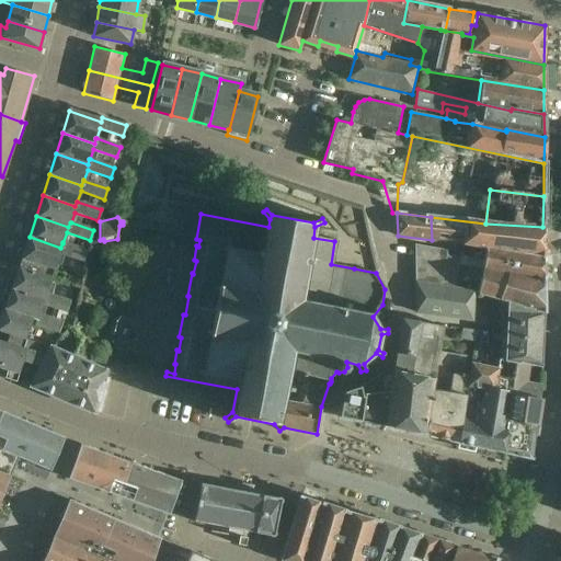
[(431,217),(432,240),(465,243),(464,244),(485,249),(542,256),(542,227),(485,224),(431,217)]
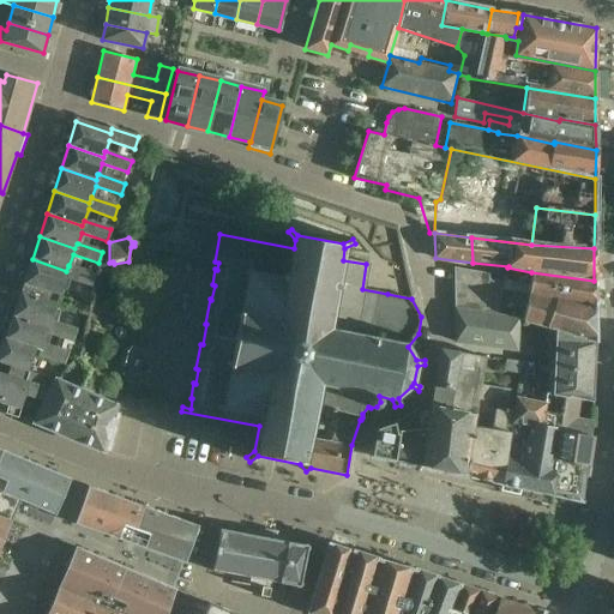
[(79,270),(68,266),(68,265),(66,271),(32,259),(22,293),(56,305),(66,278),(74,281),(79,270)]
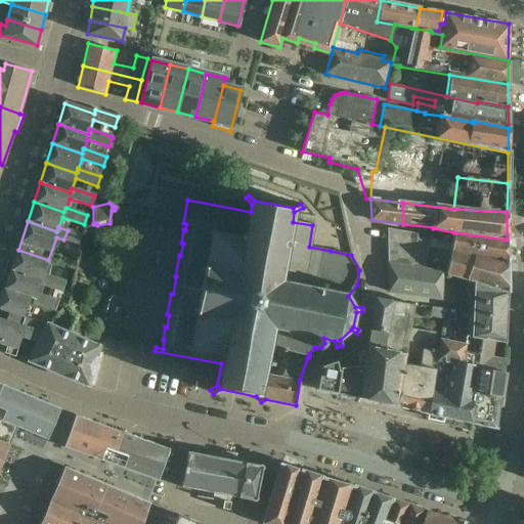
[(388,250),(415,254),(417,239),(418,233),(388,228),(388,250)]
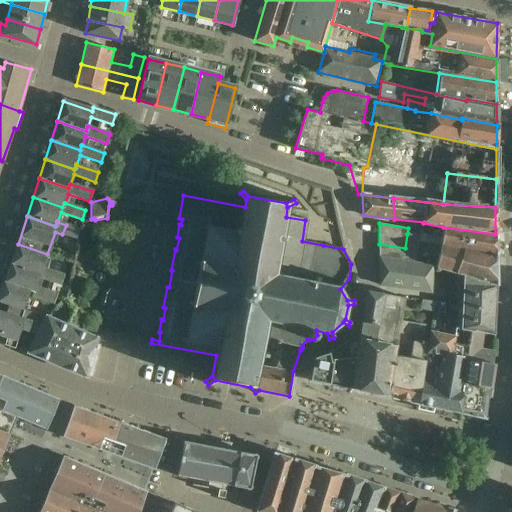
[(500,256),(501,235),(495,234),(443,227),(442,238),(419,234),(419,235),(418,242),(441,245),(495,255),(500,256)]
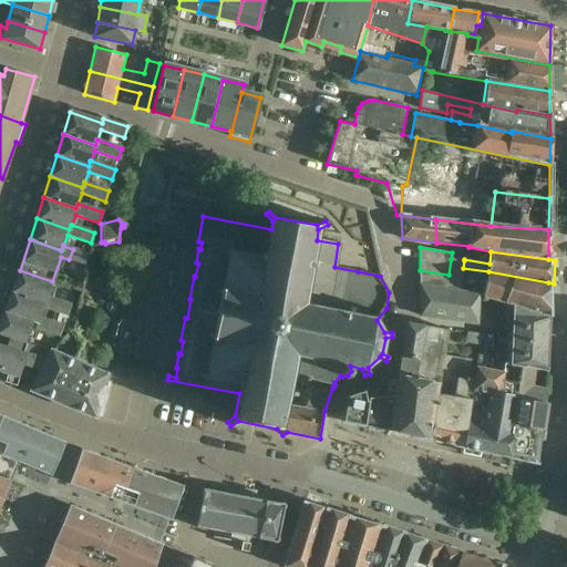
[(449,275),(446,288),(460,290),(463,268),(464,260),(451,259),(449,275)]
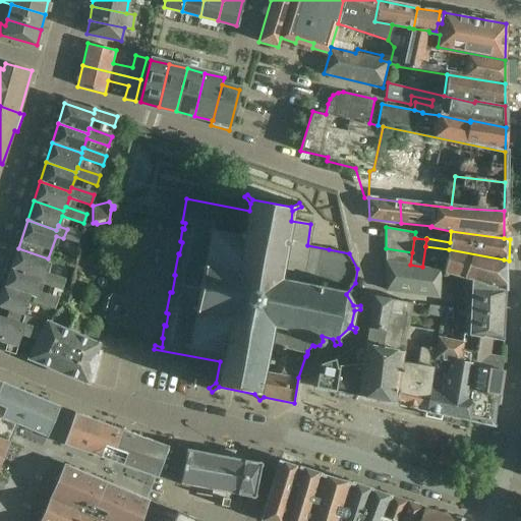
[(44,271),(48,258),(18,248),(11,269),(41,278),(40,282),(59,289),(63,278),(44,271)]
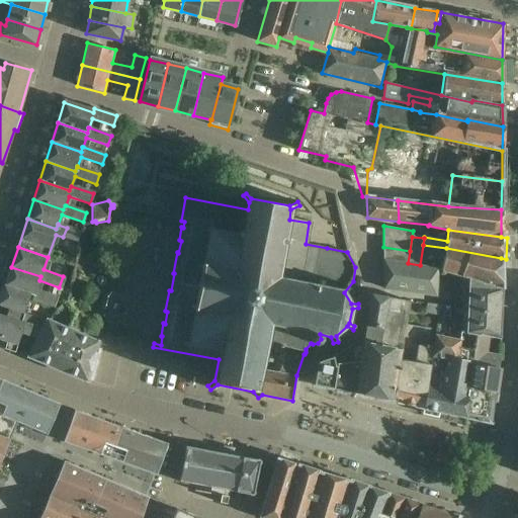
[(410,251),(383,247),(383,260),(408,263),(410,251)]
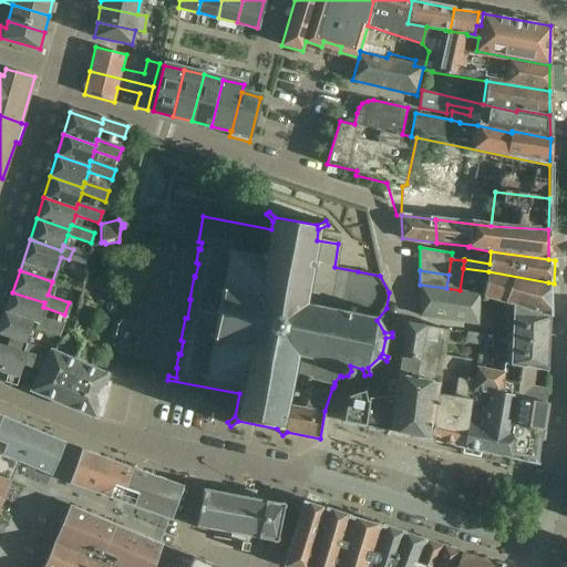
[(511,303),(549,316),(548,282),(488,271),(484,296),(511,303)]
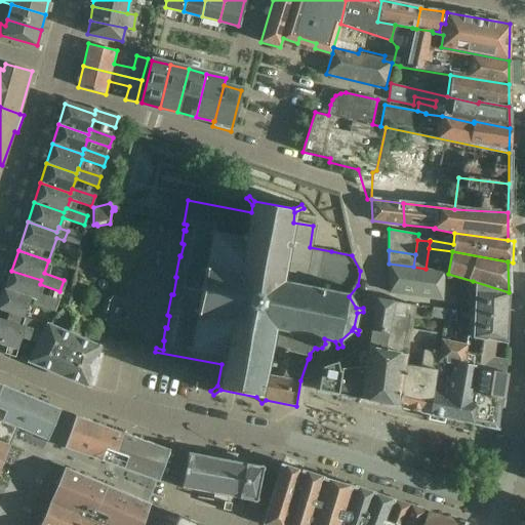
[(413,267),(389,264),(389,293),(443,300),(442,304),(455,306),(456,278),(444,275),(444,272),(426,269),(413,267)]
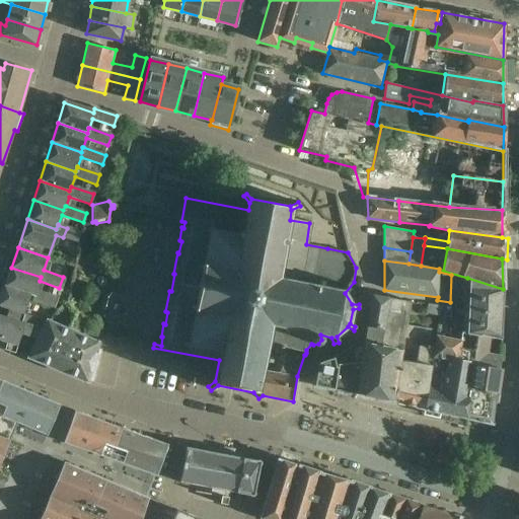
[(11,268),(4,286),(30,295),(33,296),(31,300),(32,300),(53,307),(56,297),(36,290),(40,281),(41,277),(11,268)]
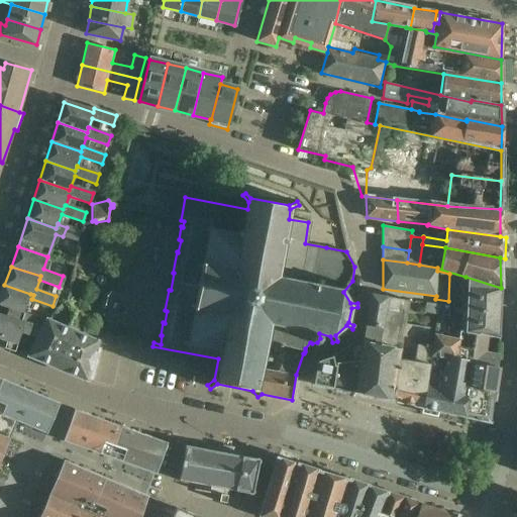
[(499,337),(501,288),(466,277),(459,332),(479,334),(486,335),(499,337)]
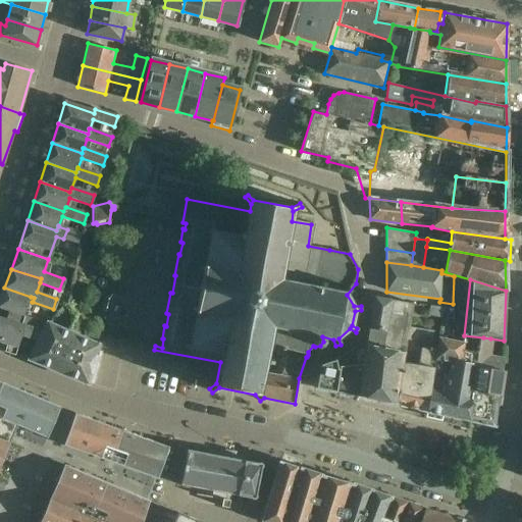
[(4,288),(0,299),(0,317),(44,331),(48,324),(28,316),(33,302),(32,302),(34,298),(31,297),(4,288)]
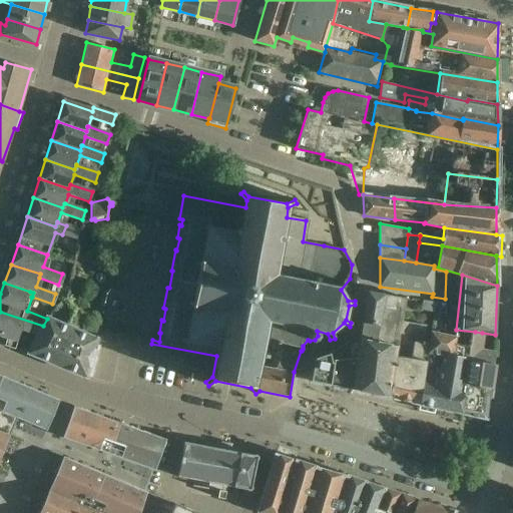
[(390,398),(402,322),(406,299),(368,292),(361,334),(337,349),(340,360),(356,358),(353,391),(390,398)]
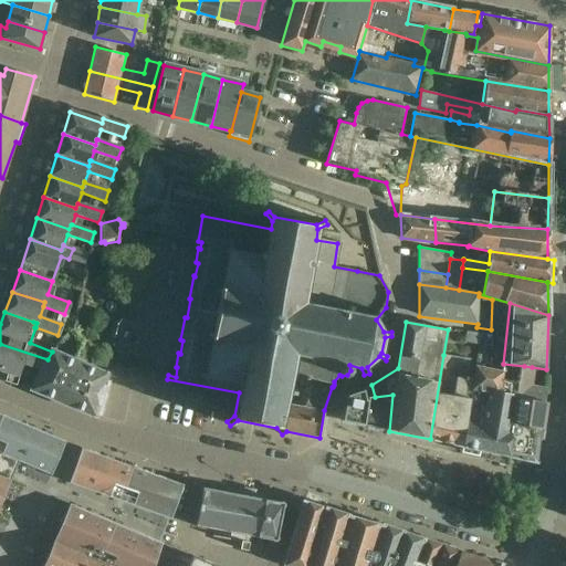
[(48,359),(0,344),(0,379),(16,386),(23,364),(41,371),(43,367),(48,359)]
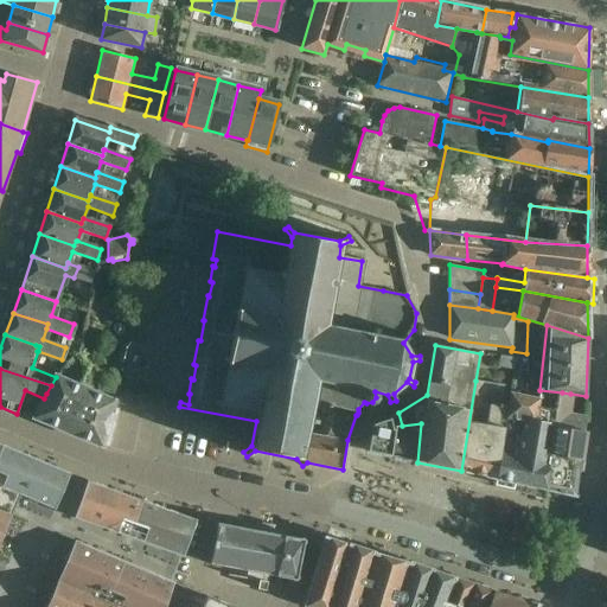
[(115,400),(57,375),(56,377),(51,385),(46,394),(44,398),(33,419),(102,446),(115,400)]
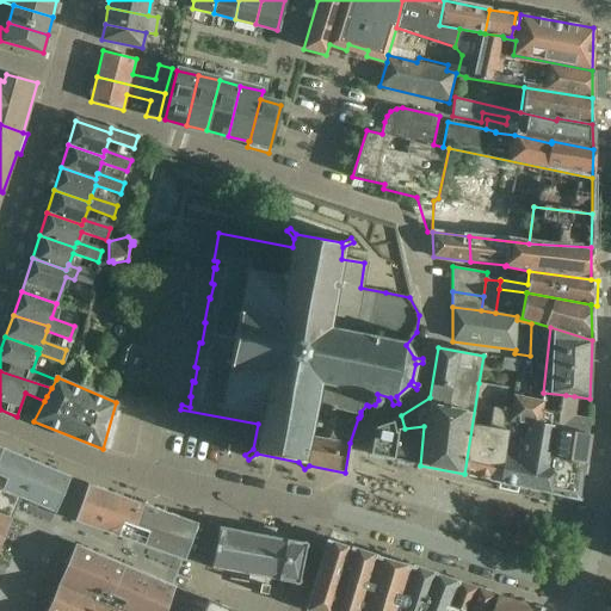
[(464,474),(500,482),(512,408),(505,407),(507,388),(479,383),(464,474)]
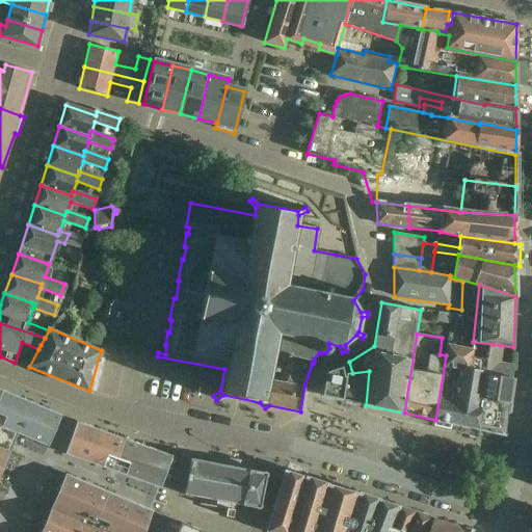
[(29,367),(38,349),(22,342),(15,363),(29,367)]
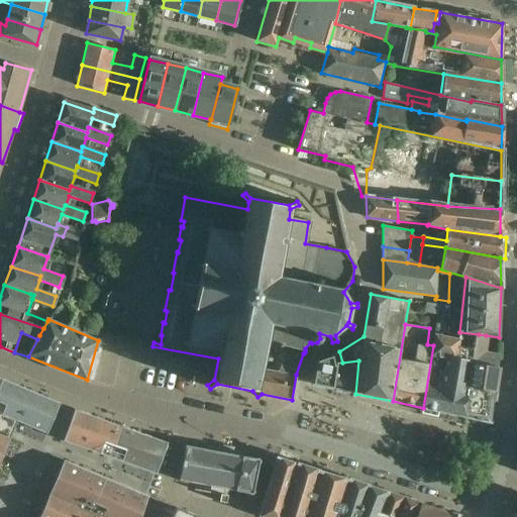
[(438,411),(463,416),(468,393),(466,391),(467,386),(475,335),(478,336),(479,334),(459,332),(458,341),(457,348),(456,348),(455,359),(447,357),(438,411)]
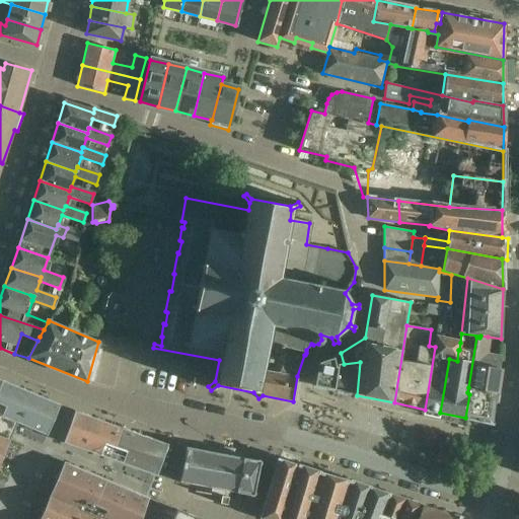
[(496,392),(501,359),(485,356),(488,337),(480,336),(479,338),(476,337),(468,387),(496,392)]
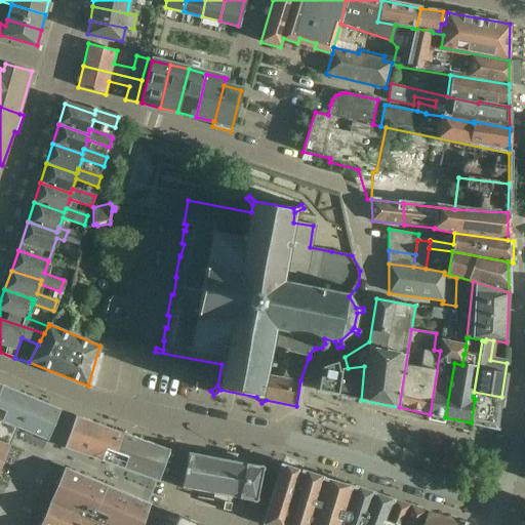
[(465,354),(466,347),(441,342),(440,351),(430,414),(445,417),(454,363),(462,365),(463,354),(465,354)]
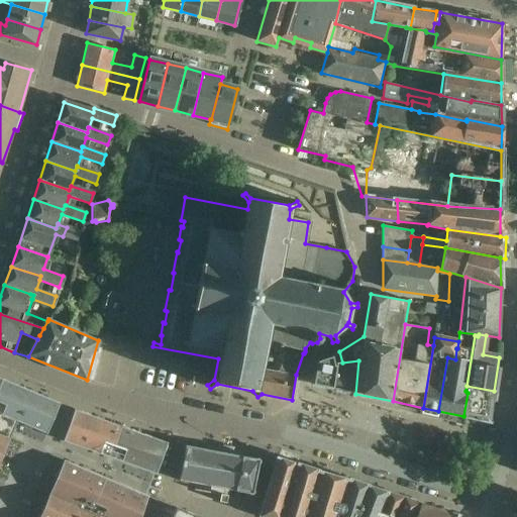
[(342,363),(339,351),(331,356),(333,367),(335,367),(332,388),(355,394),(358,360),(342,363)]
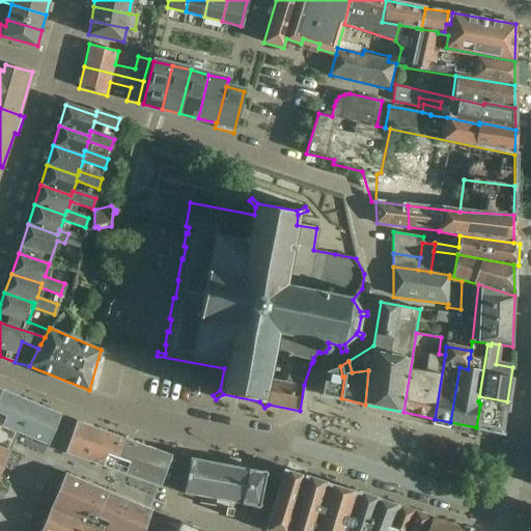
[(341,398),(344,376),(342,376),(340,366),(326,371),(320,395),(341,399),(341,398)]
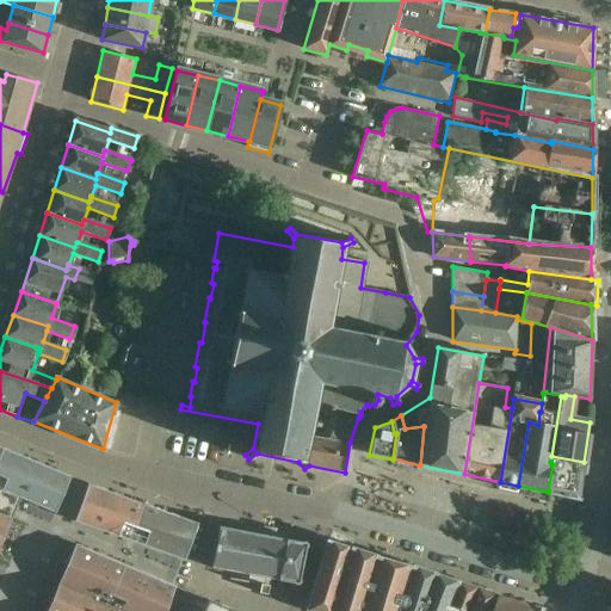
[(69,476),(0,446),(0,610),(235,610),(215,603),(173,585),(181,560),(184,561),(197,523),(87,485),(86,487),(68,480),(69,476)]
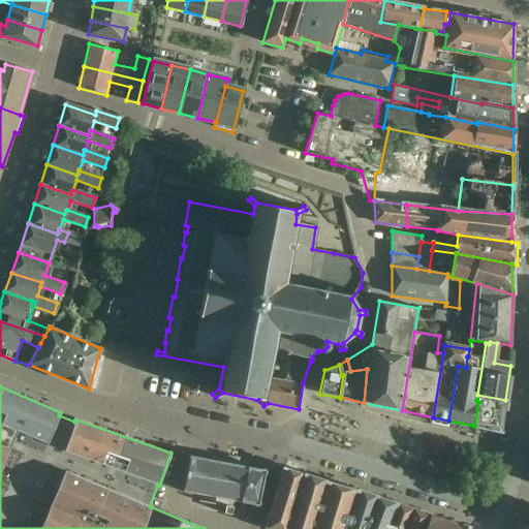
[(501,432),(505,400),(477,395),(476,400),(478,402),(474,426),(501,432)]
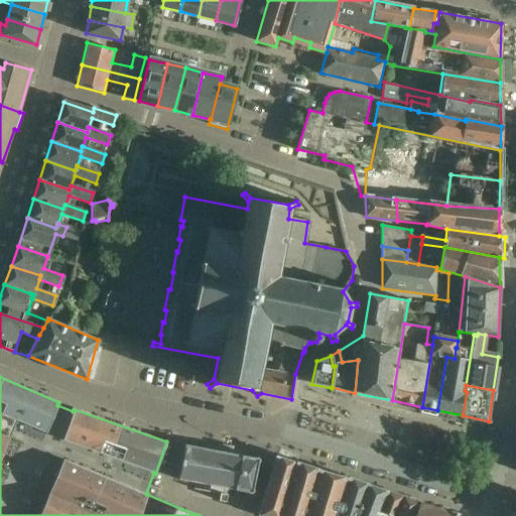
[(258,460),(184,444),(177,480),(211,486),(210,492),(220,494),(219,501),(226,502),(228,489),(251,493),(258,460)]
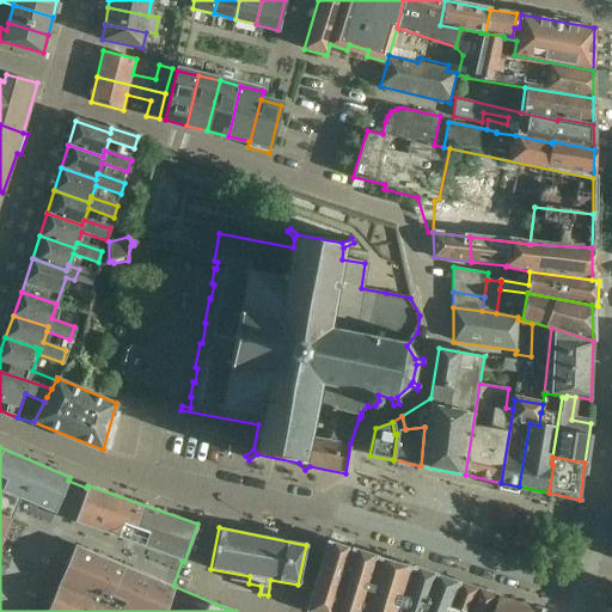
[(306,611),(334,611),(352,549),(328,542),(306,611)]
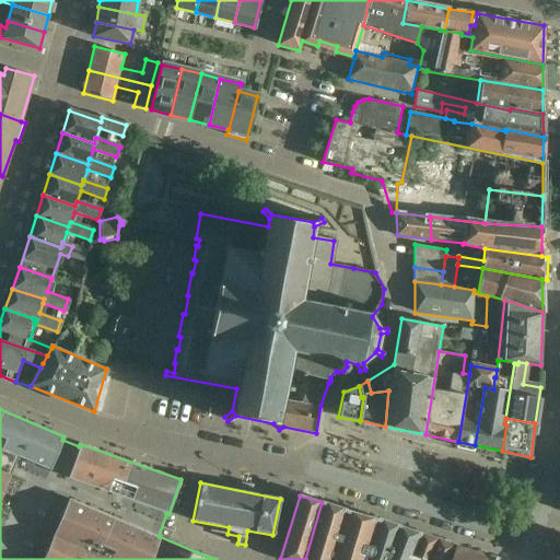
[(322,502),(305,559),(330,559),(336,541),(345,509),(322,502)]
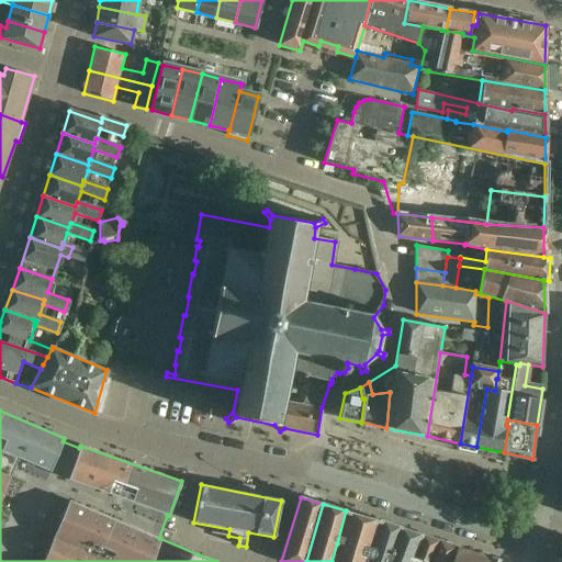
[(370,554),(381,521),(346,510),(337,543),(361,551),(370,554)]
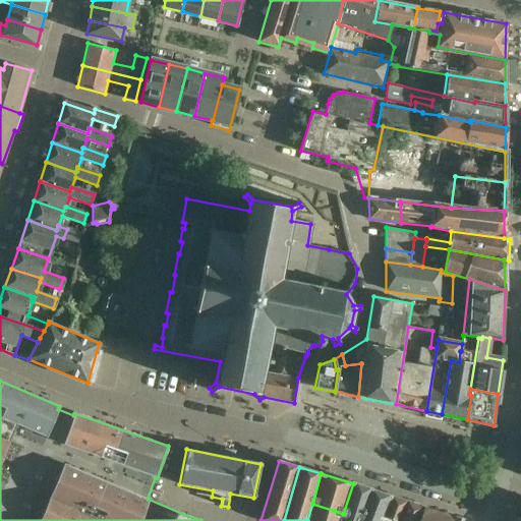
[(343,514),(335,511),(333,517),(341,519),(340,520),(359,520),(370,489),(353,483),(343,514)]
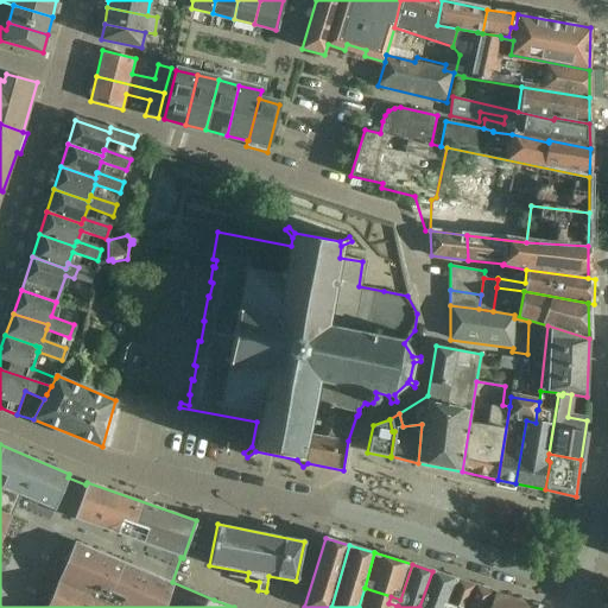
[(467,607),(476,586),(432,571),(419,607),(467,607)]
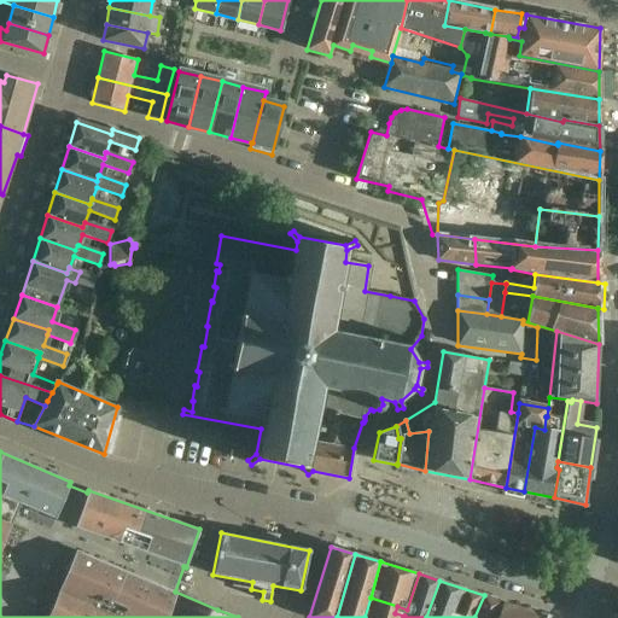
[(497,617),(503,602),(503,601),(484,595),(474,617),(497,617)]
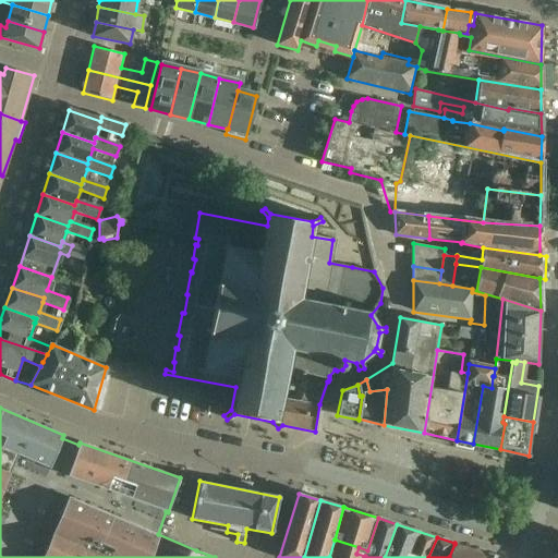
[(335,540),(329,557),(364,557),(365,556),(356,554),(359,547),(335,540)]
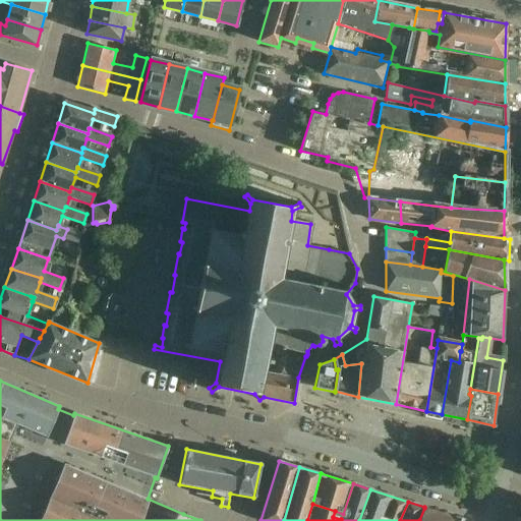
[(424,508),(419,520),(461,520),(462,520),(424,508)]
